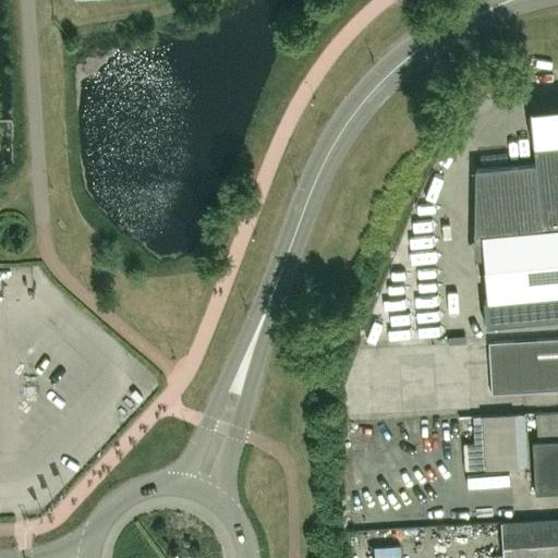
[(557,116),(530,119),(534,161),(474,168),(487,299),(483,299),(485,325),(557,317),(557,116)]
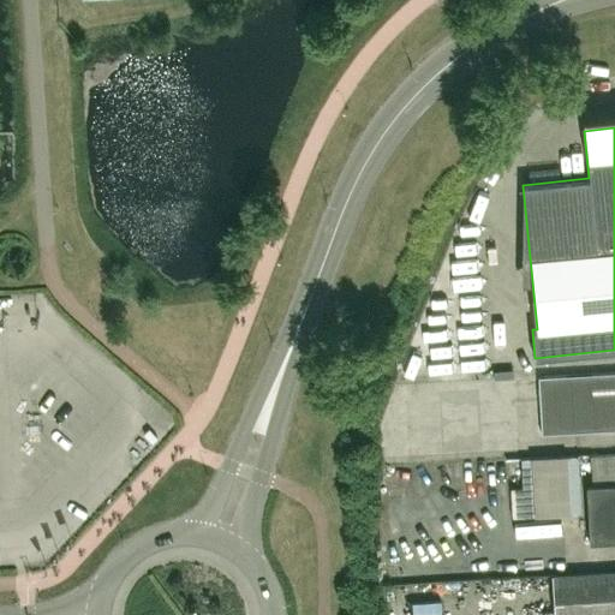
[(470,268),(445,269),(445,285),(434,288),(440,305),(433,308),(440,327),(418,334),(419,353),(410,357),(415,370),(461,354),(469,377),(488,376),(481,358),(490,356),(484,338),(493,335),(489,323),(488,278),(485,236),(483,231),(483,213),(460,220),(464,231),(464,254),(470,268)]
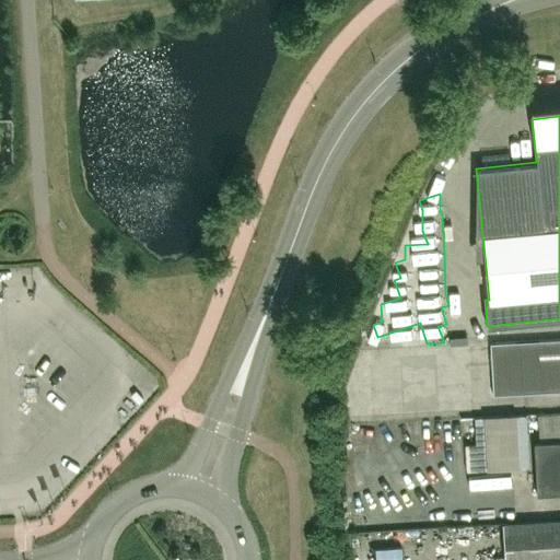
[(559,339),(490,343),(493,396),(559,392),(559,339)]
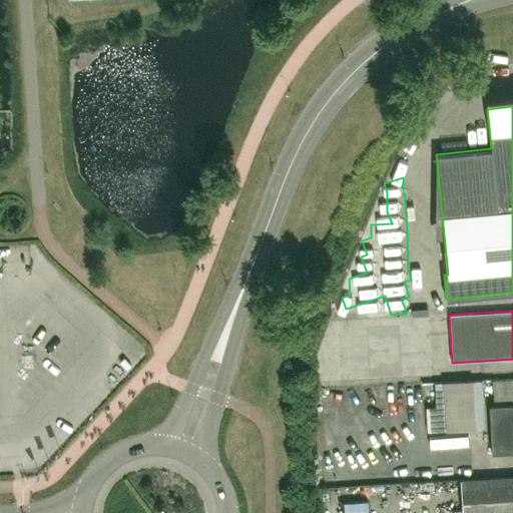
[(512,377),(480,380),(480,390),(512,387),(512,377)]
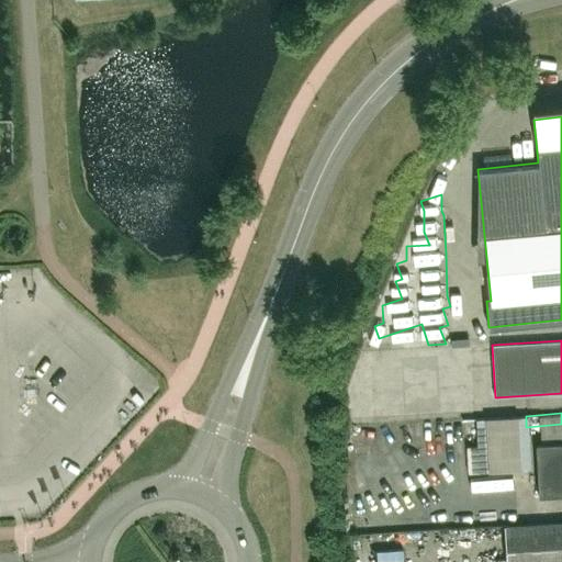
[(561,442),(536,445),(539,496),(561,495),(561,442)]
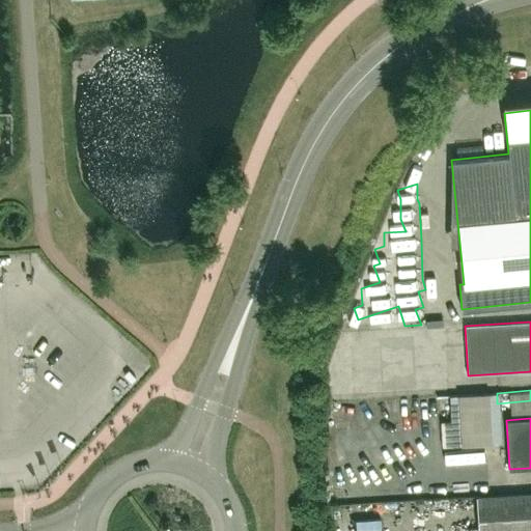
[(466,451),(491,449),(490,436),(465,438),(466,451)]
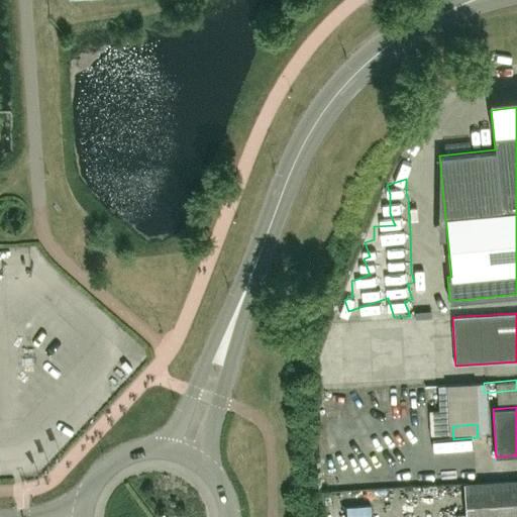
[(516,516),(516,481),(466,485),(468,516),(516,516)]
